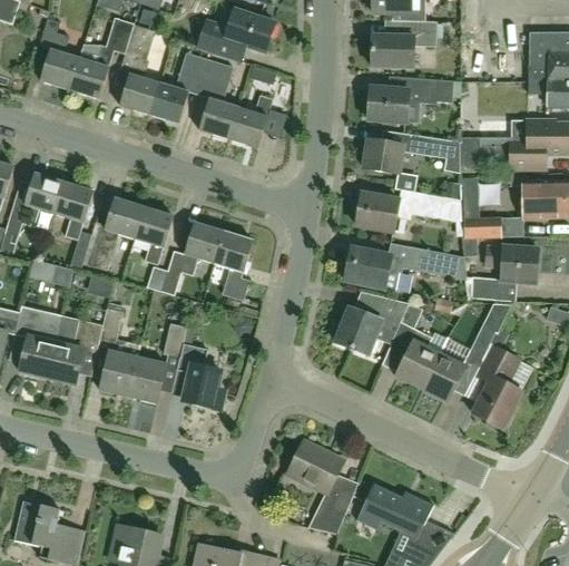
[(0,0),(0,18),(11,22),(19,0),(0,0)]
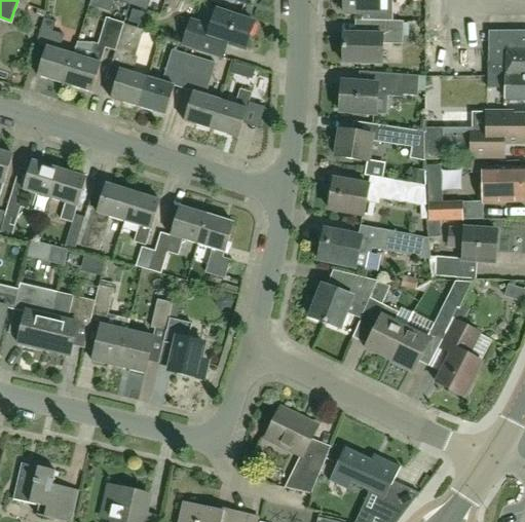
[(343,0),(343,10),(362,10),(362,17),(378,17),(379,0),(343,0)]
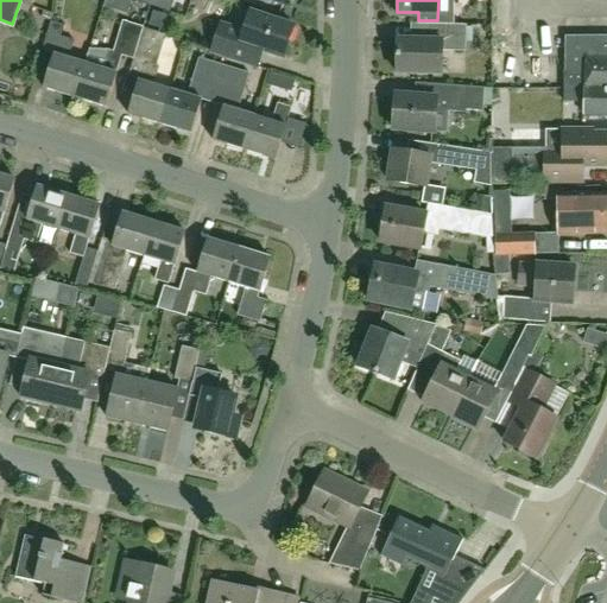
[(293,23),(250,8),(242,30),(220,21),(212,48),(257,62),(259,55),(261,48),(283,55),(293,23)]
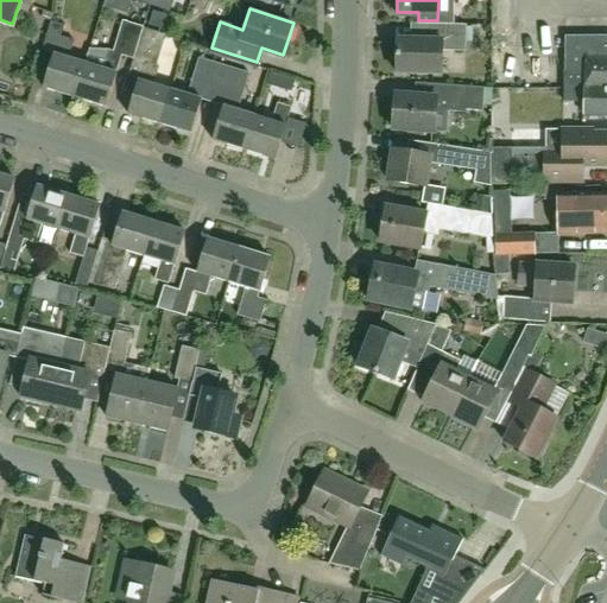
[(74,37),(61,33),(64,21),(49,18),(42,46),(48,49),(54,51),(43,84),(75,94),(89,45),(88,45),(84,59),(68,55),(74,37)]
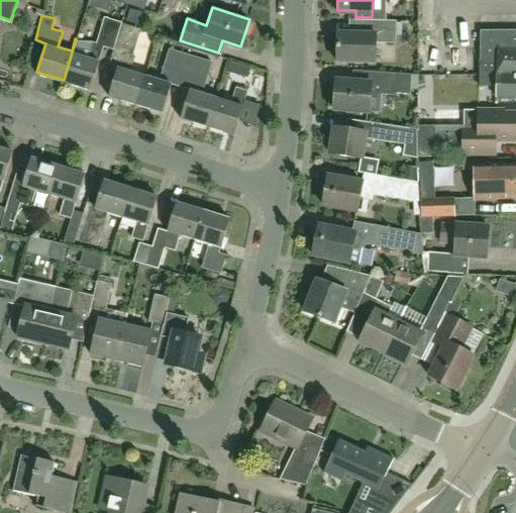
[(112,47),(120,20),(121,20),(104,15),(96,41),(91,39),(76,38),(64,80),(89,88),(98,60),(102,44),(107,45),(112,47)]
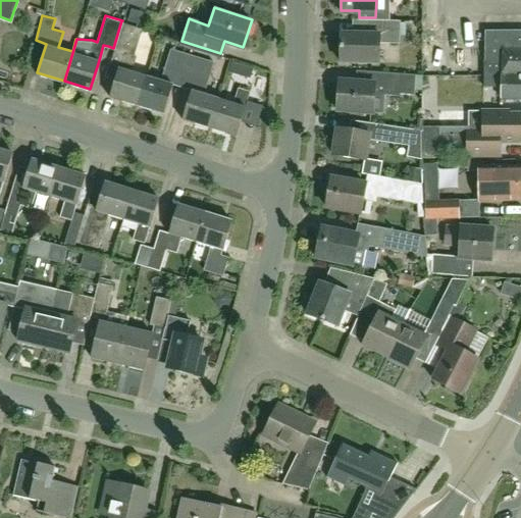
[(340,59),(377,60),(378,40),(399,41),(400,18),(375,17),(359,17),(352,17),(352,24),(352,31),(341,31),(340,59)]
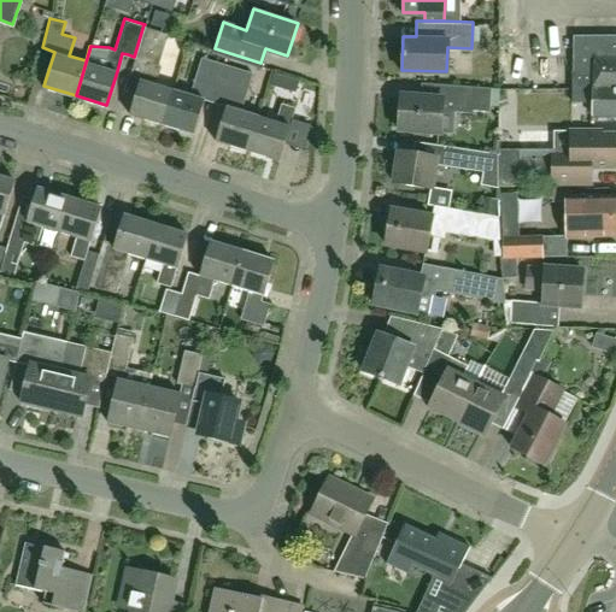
[(160,64),(158,64),(168,33),(144,24),(134,57),(128,75),(135,77),(140,78),(129,112),(162,123),(172,88),(154,82),(160,64)]
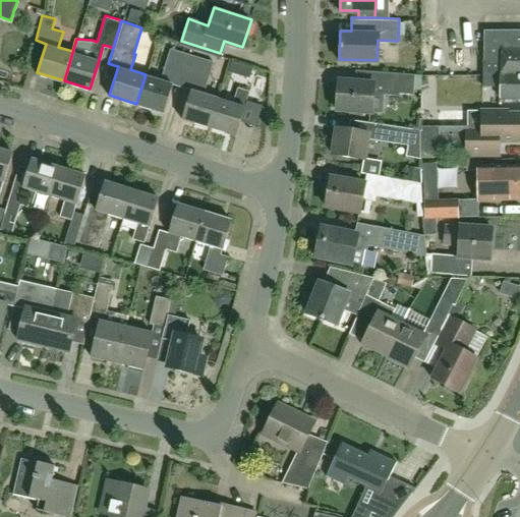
[(500,85),(500,97),(519,97),(519,27),(483,27),(483,59),(482,59),(482,85),(500,85)]
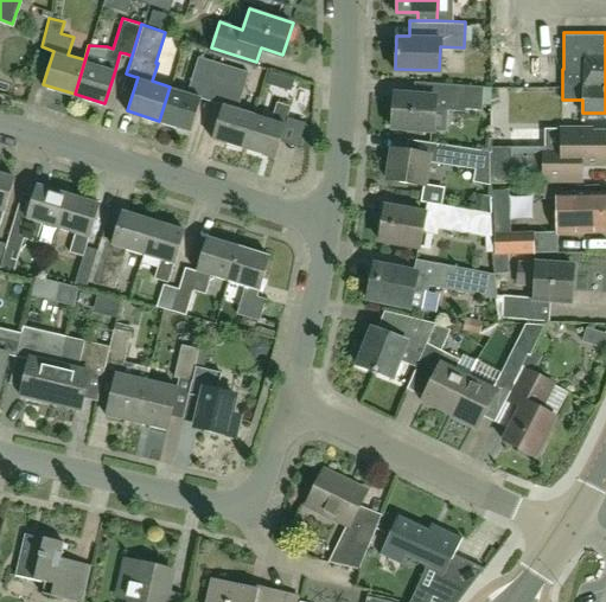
[(211,100),(223,63),(197,55),(186,91),(170,87),(159,121),(190,130),(201,96),(205,98),(211,100)]
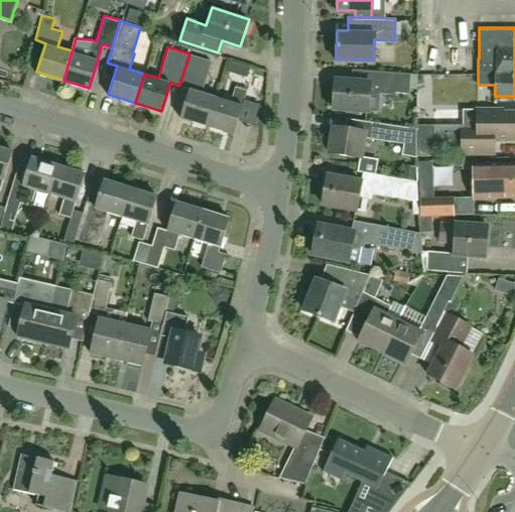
[(207,125),(216,96),(201,91),(211,59),(189,53),(179,85),(184,87),(188,88),(179,116),(207,125)]
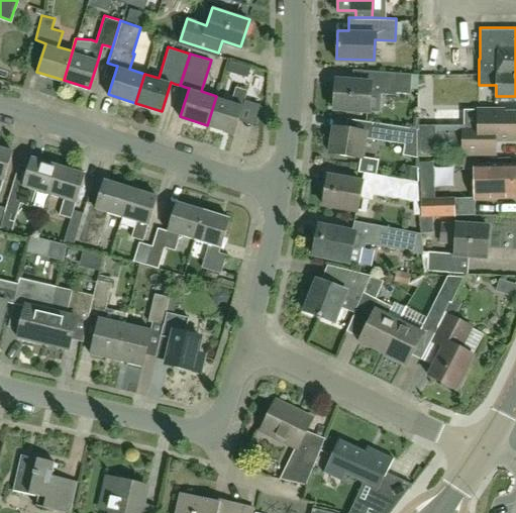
[(411,72),(396,71),(363,68),(363,74),(362,80),(335,78),(333,107),(369,109),(370,91),(395,93),(395,91),(409,92),(411,72)]
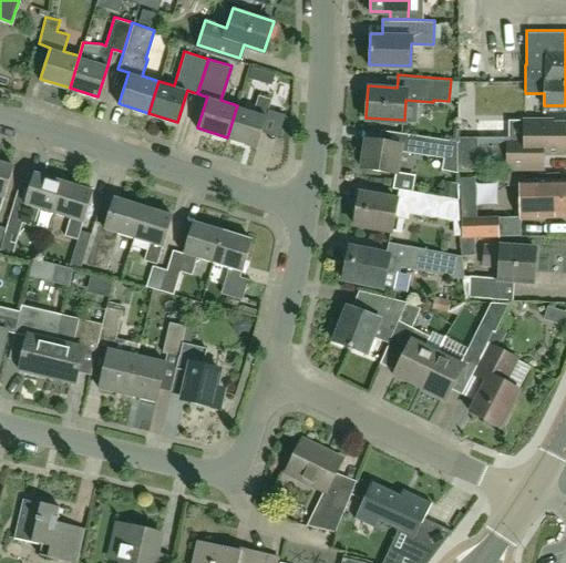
[(237,105),(227,137),(256,146),(266,114),(265,114),(270,98),(258,93),(253,110),(237,105)]
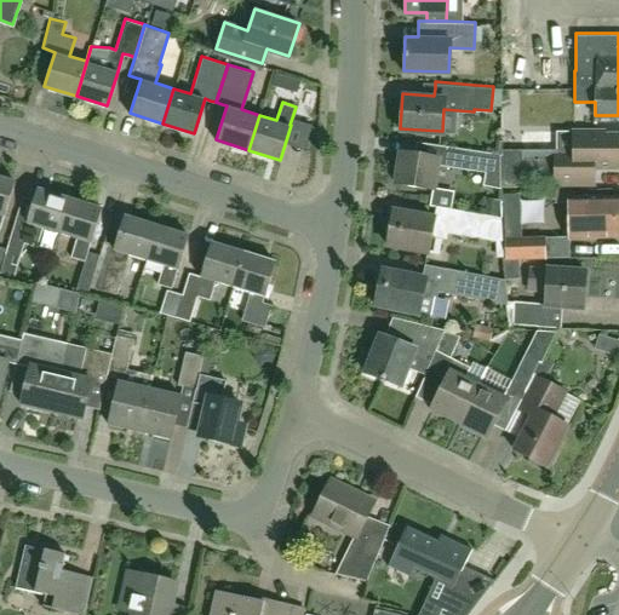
[(516,141),(517,103),(497,102),(496,139),(516,141)]
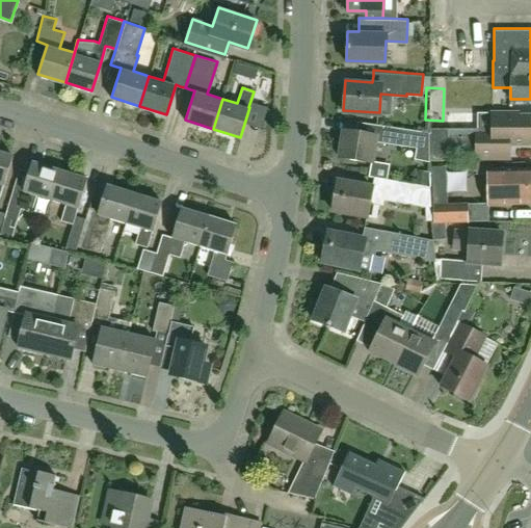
[(429,127),(429,131),(429,159),(477,158),(477,156),(508,156),(508,141),(530,141),(530,113),(509,113),(508,110),(476,110),(476,127),(447,127),(429,127)]
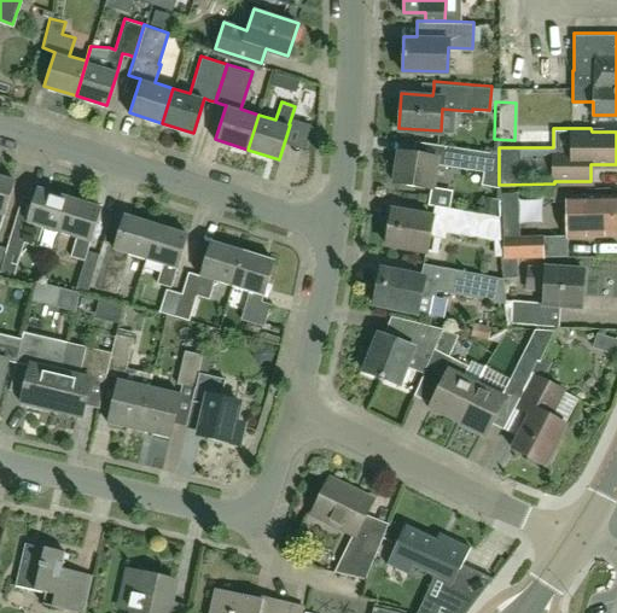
[(432,187),(432,185),(436,163),(465,167),(498,171),(498,152),(494,152),(467,149),(437,144),(436,150),(435,156),(413,152),(399,150),(394,181),(430,186),(432,187)]
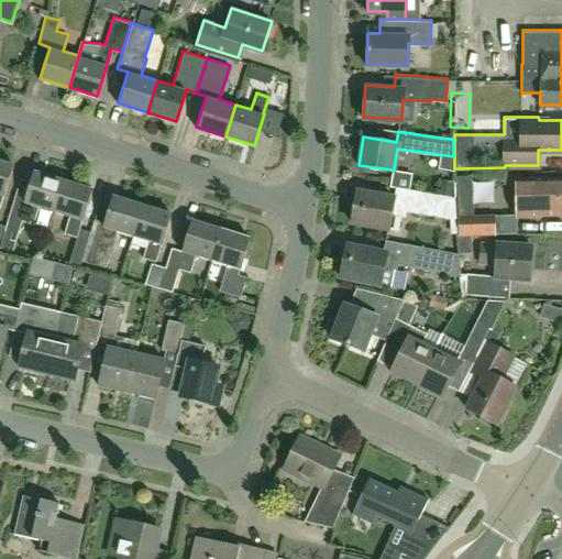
[(0,198),(1,194),(2,194),(12,163),(0,159),(0,198)]
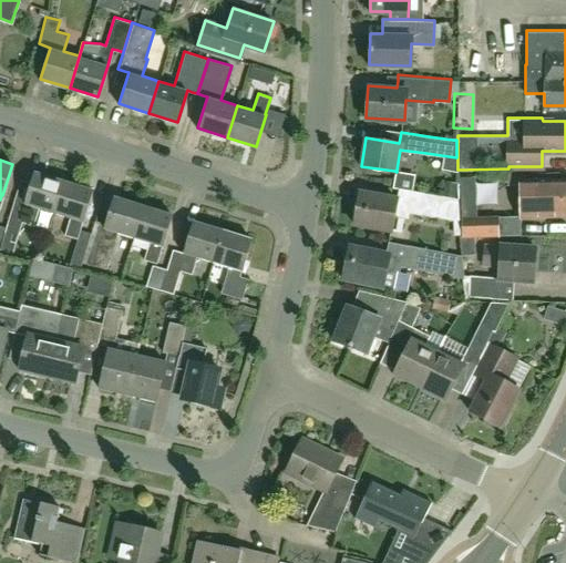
[(37,206),(53,211),(62,180),(33,171),(23,202),(18,201),(13,198),(8,216),(31,223),(37,206)]
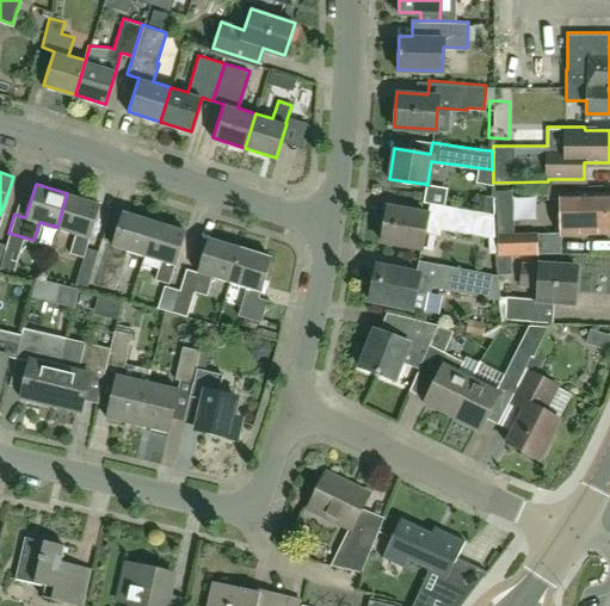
[(559,230),(559,232),(560,232),(574,232),(609,230),(609,190),(573,191),(573,192),(559,192),(559,230)]
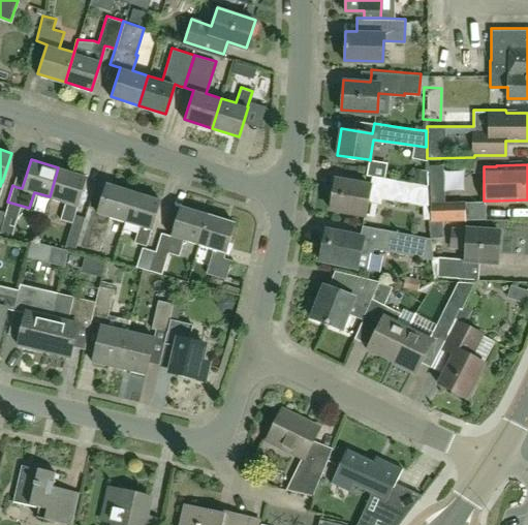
[(58,167),(50,196),(64,202),(59,217),(71,221),(75,205),(76,205),(86,176),(58,167)]
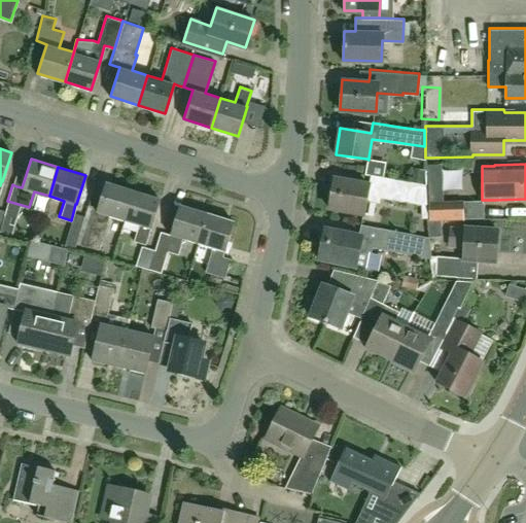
[(422,183),(411,181),(383,176),(382,181),(381,185),(369,183),(335,177),(328,206),(363,212),(365,199),(379,201),(380,196),(421,204),(425,204),(425,183),(422,183)]
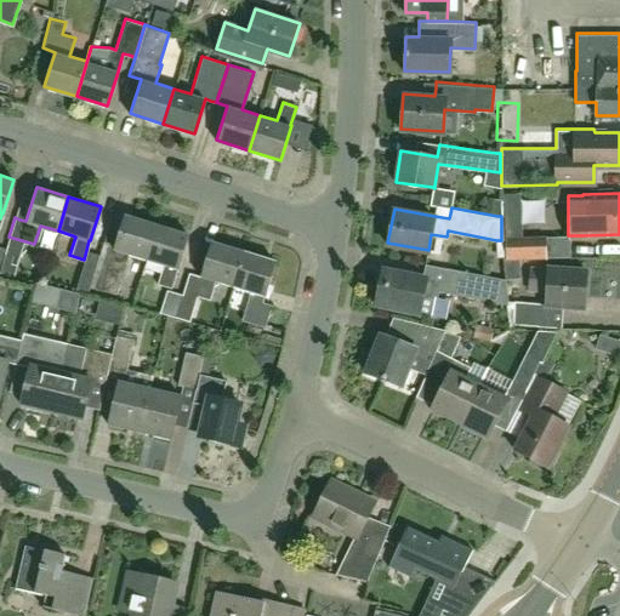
[(146,257),(155,223),(124,214),(113,247),(114,247),(111,257),(104,256),(100,254),(90,285),(115,292),(128,252),(146,257)]
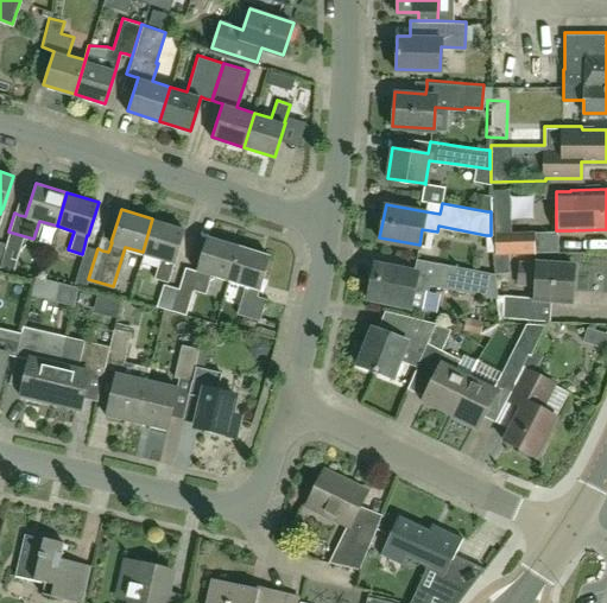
[(152,219),(143,252),(159,258),(153,277),(168,280),(172,262),(174,262),(184,228),(152,219)]
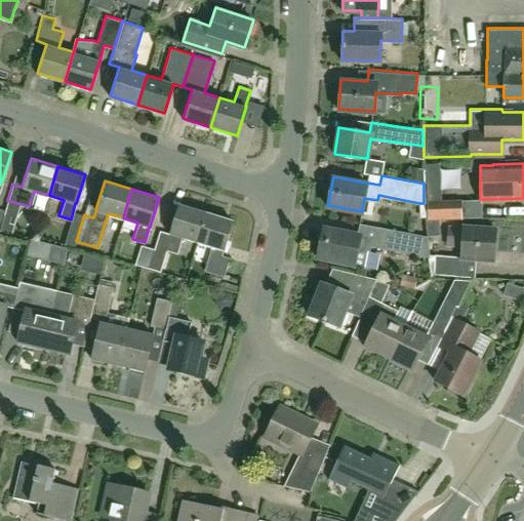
[(428,217),(439,217),(460,216),(481,215),(481,199),(480,199),(480,198),(460,199),(441,199),(428,200),(428,216),(428,217)]
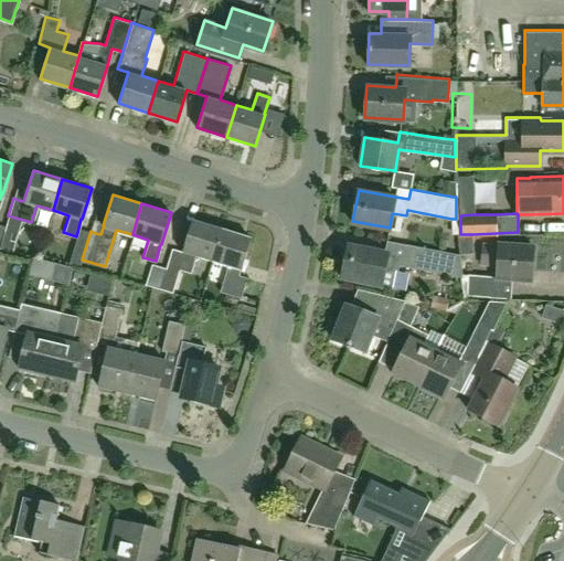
[(195,254),(212,260),(222,228),(192,219),(182,250),(177,249),(171,246),(159,288),(176,293),(178,287),(182,268),(190,272),(195,254)]
